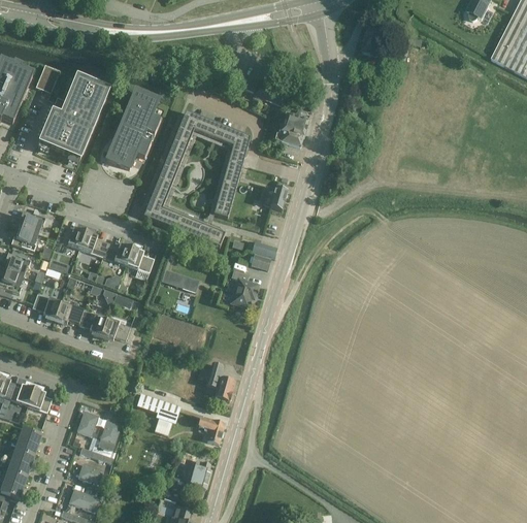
[(478,18),(478,15),(482,18),(490,0),(471,0),(466,9),(469,11),(469,12),(468,14),(469,18),(472,20),(474,20),(475,19),(478,18)]
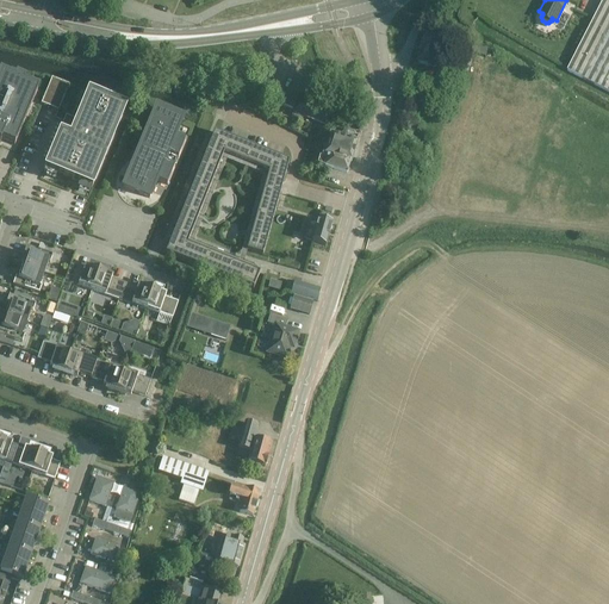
[(474,50),(486,54),(489,47),(476,43),(474,50)]
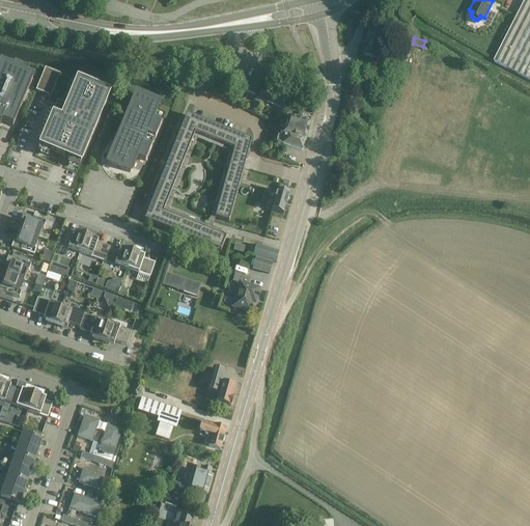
[(1,117),(12,122),(32,75),(33,74),(20,68),(21,66),(15,63),(14,66),(0,60),(0,119),(0,120),(1,117)]
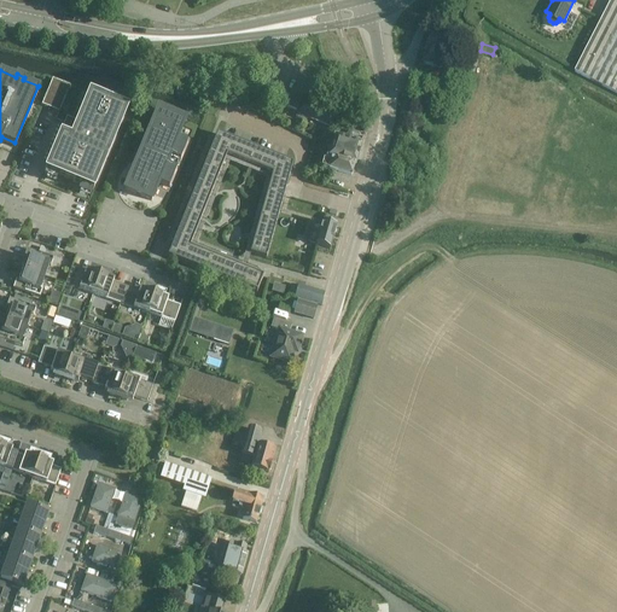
[(52,75),(42,100),(59,106),(70,81),(59,76),(53,74),(52,75)]
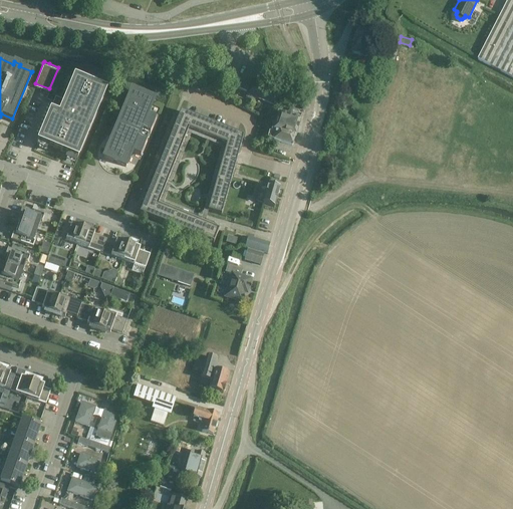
[(77,155),(88,129),(105,87),(74,74),(63,101),(58,99),(58,100),(65,103),(63,109),(60,107),(59,111),(51,108),(38,138),(77,155)]
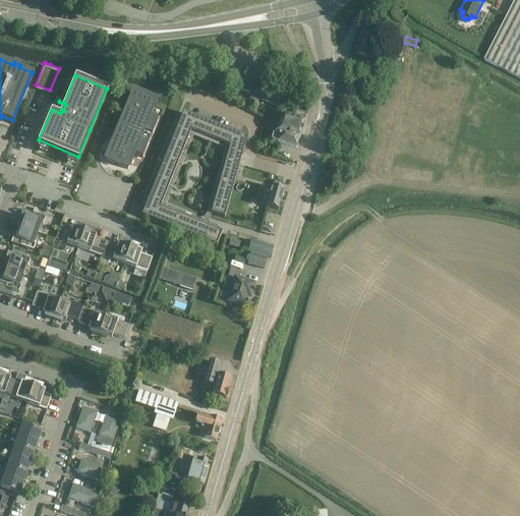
[(258,81),(256,87),(253,86),(249,95),(258,99),(260,95),(279,103),(284,92),(258,81)]
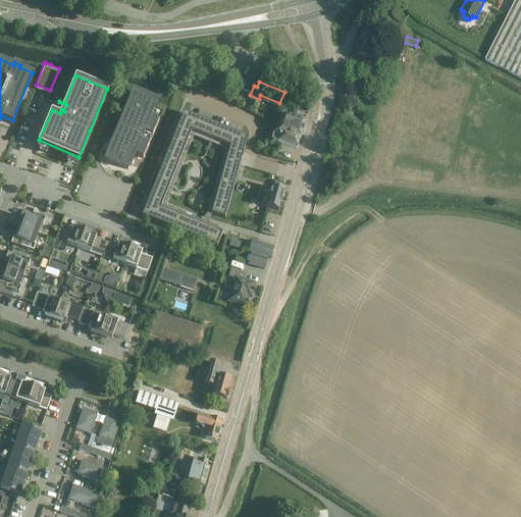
[(159,116),(150,112),(156,98),(134,88),(123,114),(132,117),(124,134),(116,131),(106,156),(128,165),(135,151),(143,154),(149,139),(152,132),(159,116)]
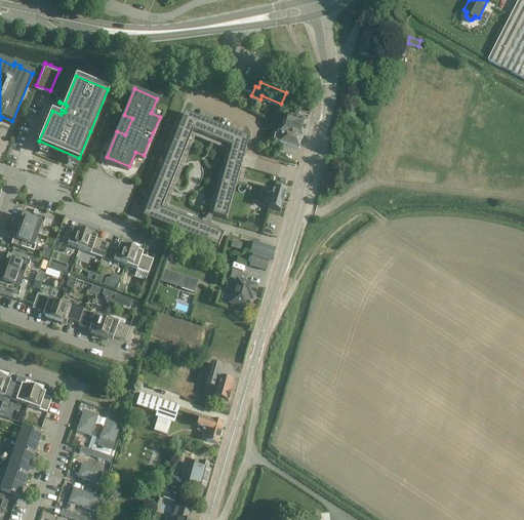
[(151,195),(144,213),(218,243),(224,231),(188,216),(161,206),(164,200),(177,164),(192,127),(206,133),(227,142),(232,144),(230,152),(212,212),(227,215),(243,156),(249,134),(232,128),(228,126),(185,109),(168,152),(151,195)]
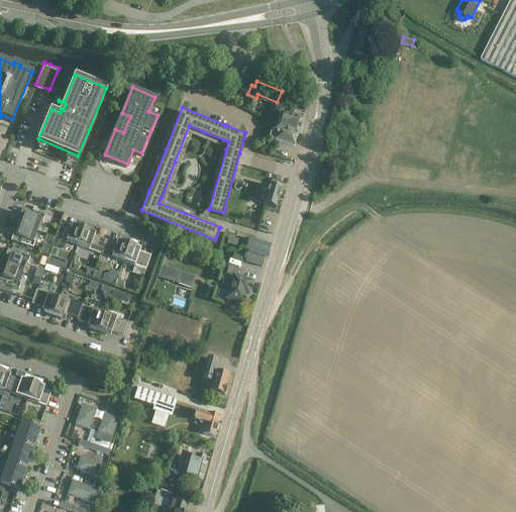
[(269,135),(295,142),(297,133),(298,134),(303,117),(280,110),(277,121),(275,120),(272,129),(271,129),(269,135)]
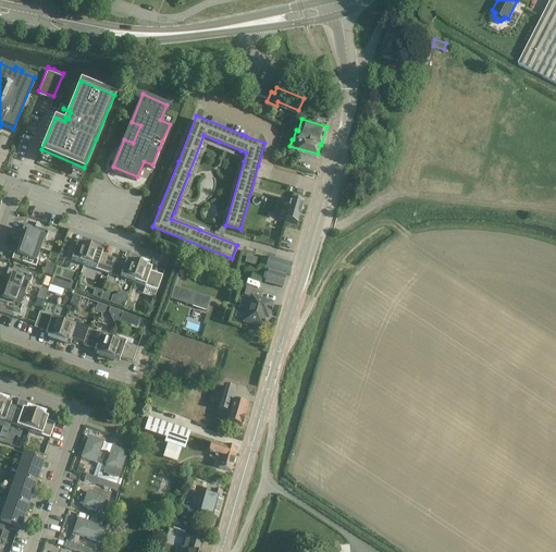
[(304,199),(284,193),(278,216),(297,221),(304,199)]
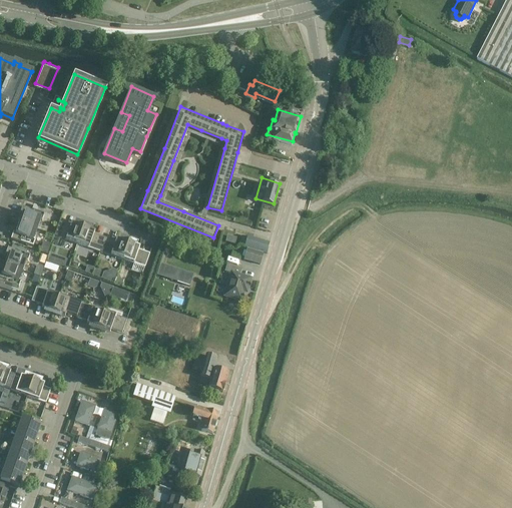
[(22,209),(19,219),(37,225),(41,215),(42,216),(44,210),(23,202),(22,202),(20,209),(21,209),(22,209)]
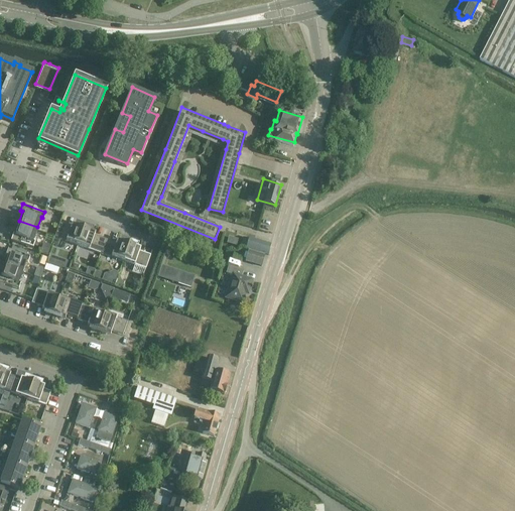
[(60,235),(78,241),(85,223),(77,221),(77,223),(72,221),(71,224),(59,220),(52,239),(58,241),(60,235)]
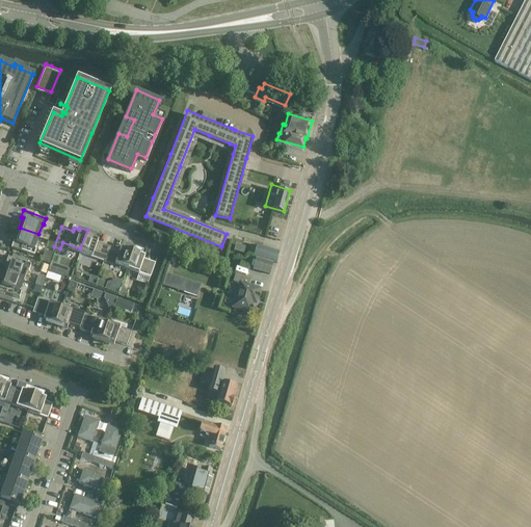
[(35,244),(38,234),(20,228),(17,238),(15,237),(14,236),(11,244),(12,244),(34,252),(36,245),(35,244)]
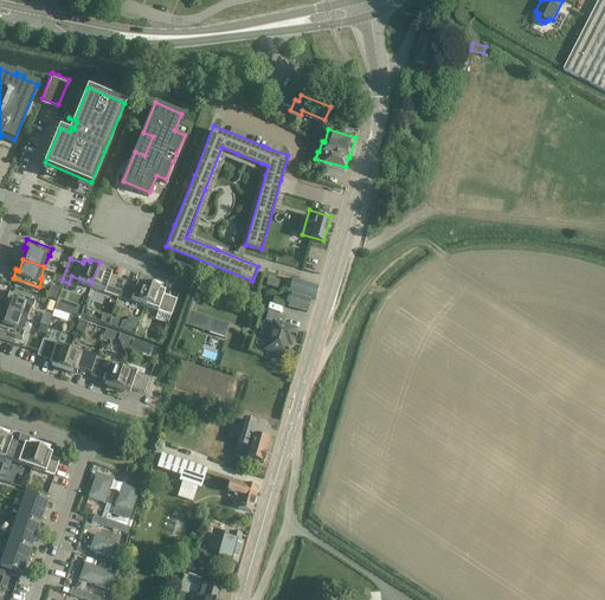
[(100,262),(91,283),(118,292),(123,277),(111,272),(113,269),(107,268),(108,265),(100,262)]
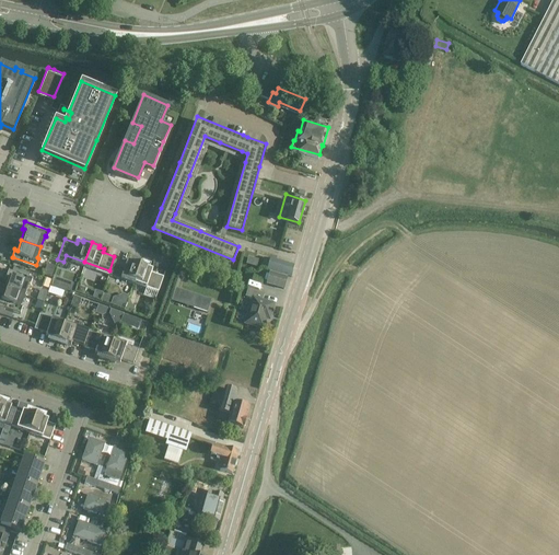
[(248,253),(246,261),(247,261),(257,263),(258,256),(248,253)]
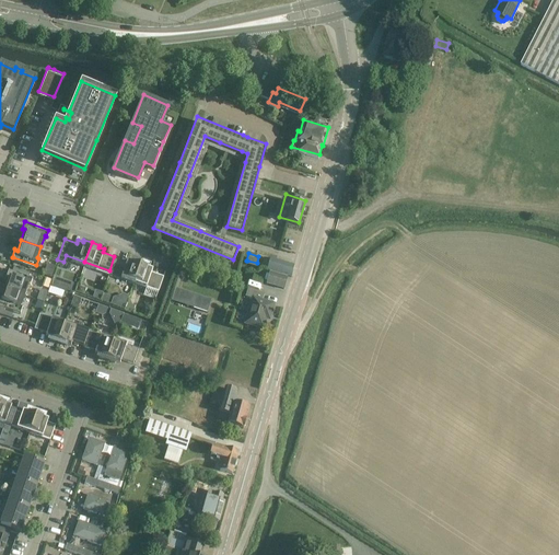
[(264,254),(261,264),(291,272),(294,262),(271,255),(264,254)]
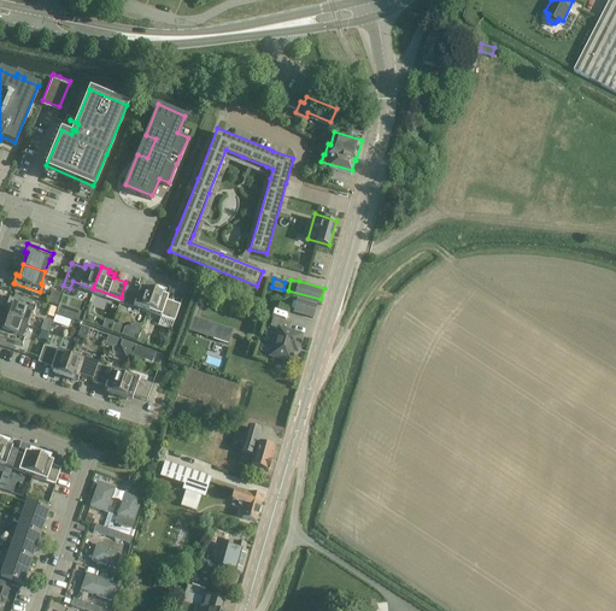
[(125,282),(121,298),(147,307),(154,286),(146,283),(146,285),(140,283),(139,286),(125,282)]
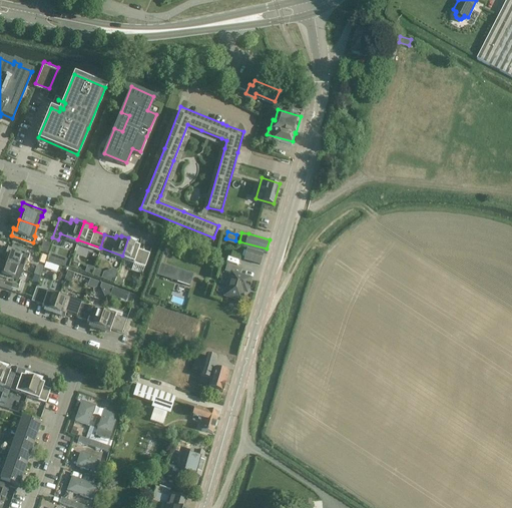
[(128,237),(122,256),(145,264),(150,249),(139,246),(139,243),(135,242),(136,240),(128,237)]
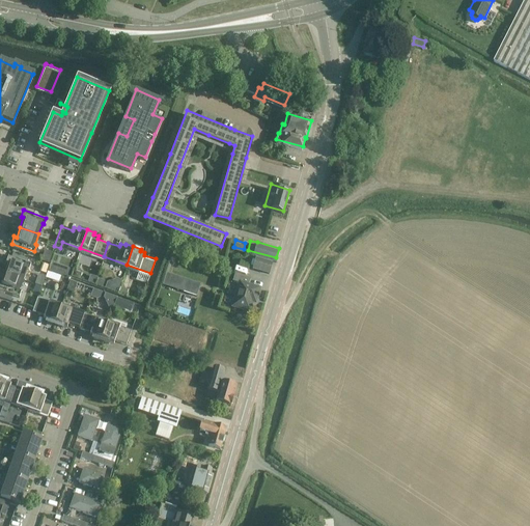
[(8,259),(5,270),(24,276),(27,266),(29,267),(31,260),(9,252),(8,252),(6,259),(8,259)]
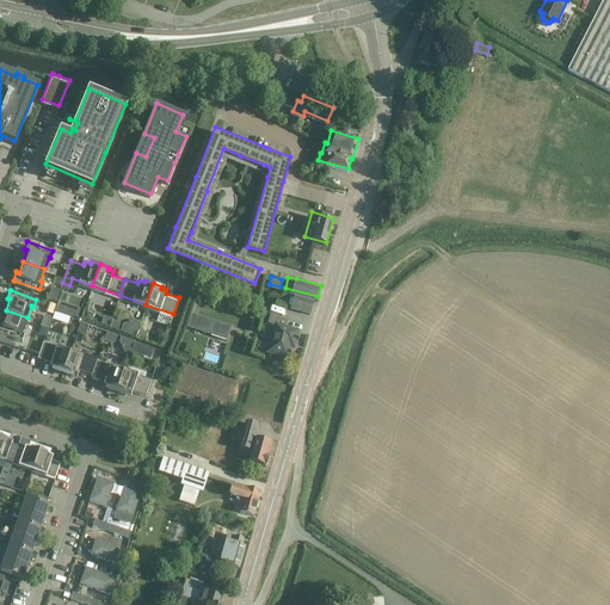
[(295,292),(293,302),(291,306),(309,310),(314,298),(295,292)]
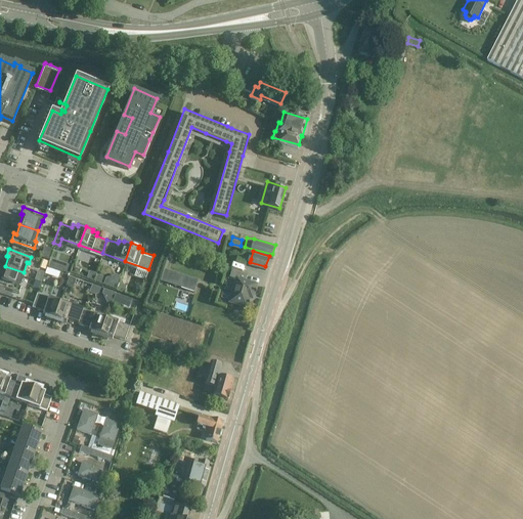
[(51,255),(49,263),(55,265),(58,258),(51,255)]
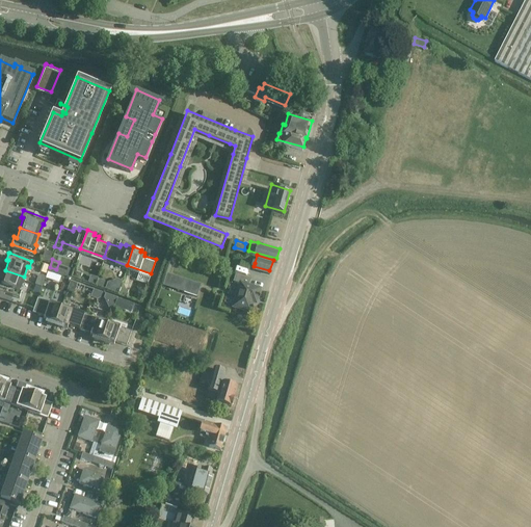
[(167,269),(163,282),(184,288),(188,277),(167,269)]
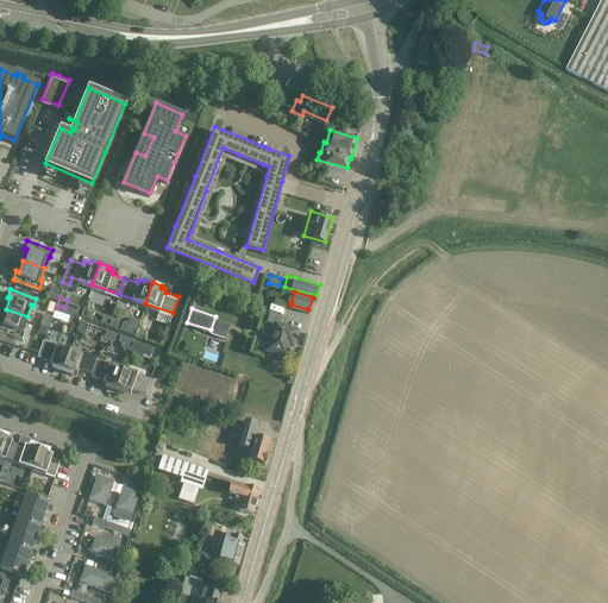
[(23,328),(27,316),(6,309),(1,321),(0,320),(0,328),(23,337),(25,330),(23,328)]
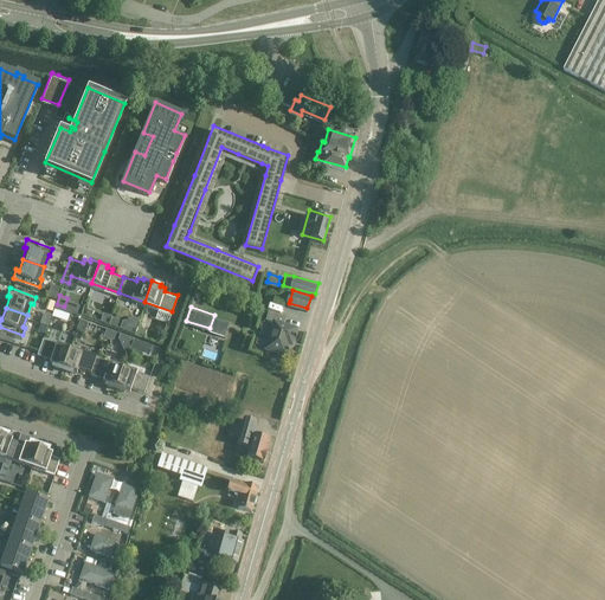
[(288,342),(288,340),(291,341),(296,324),(283,321),(287,313),(269,308),(266,316),(275,318),(266,344),(284,349),(285,348),(287,348),(288,342)]
